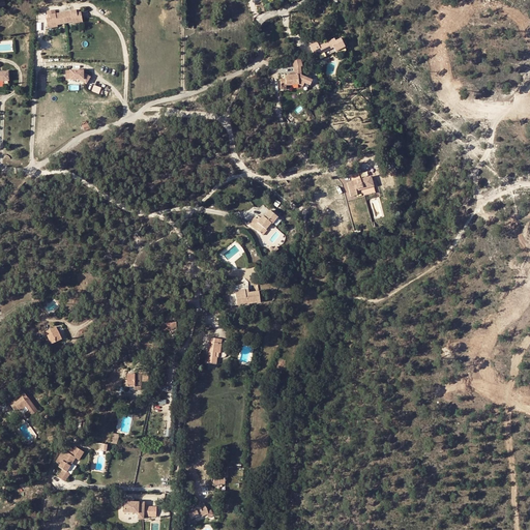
[(81,12),(79,12),(78,10),(65,13),(67,23),(76,22),(82,21),(81,12)]
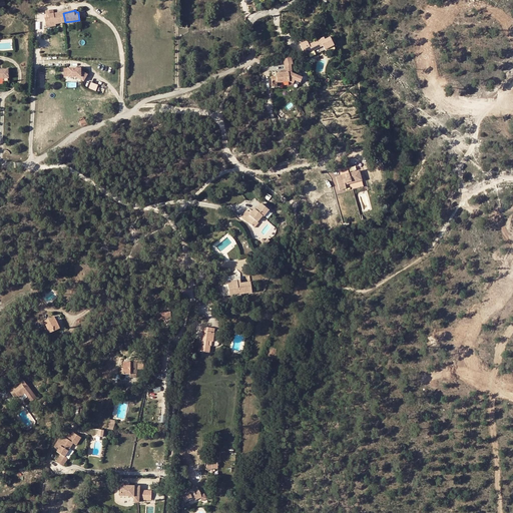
[(51,18),(49,19),(47,19),(47,25),(51,24),(52,27),(58,26),(57,24),(65,22),(63,13),(56,14),(56,11),(48,12),(48,16),(50,15),(51,18)]
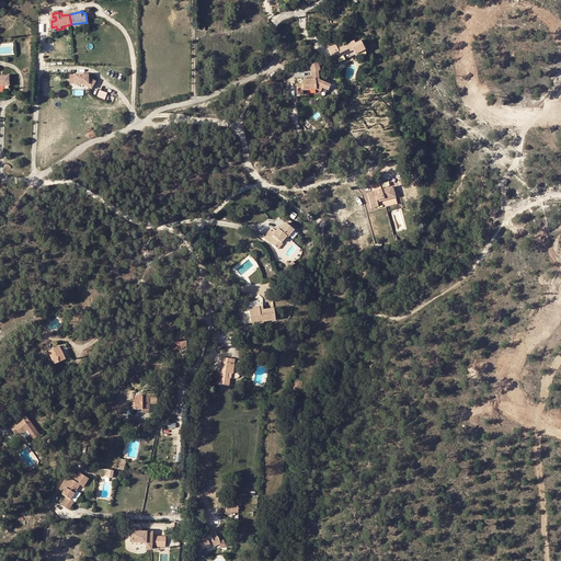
[(91,24),(89,13),(86,13),(87,22),(80,23),(81,26),(91,24)]
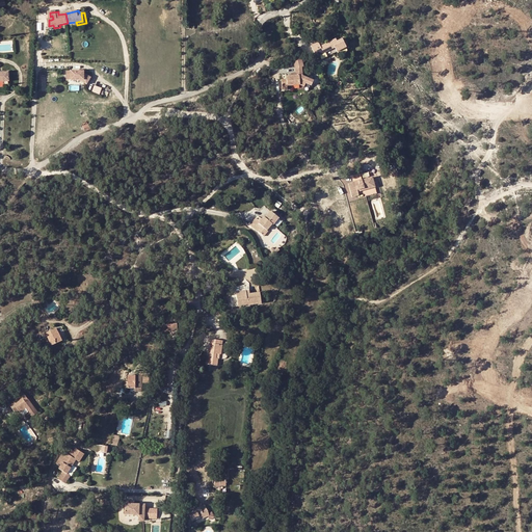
[(310,47),(315,58),(324,54),(334,50),(331,46),(336,44),(335,42),(323,47),(320,48),(318,45),(318,44),(310,47)]
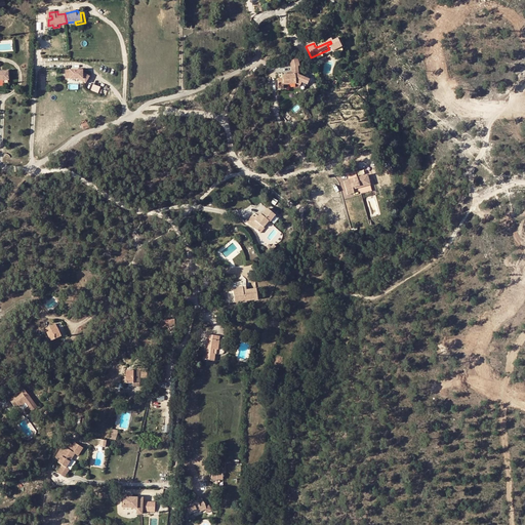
[(340,48),(336,41),(331,43),(327,45),(329,49),(331,52),(340,48)]
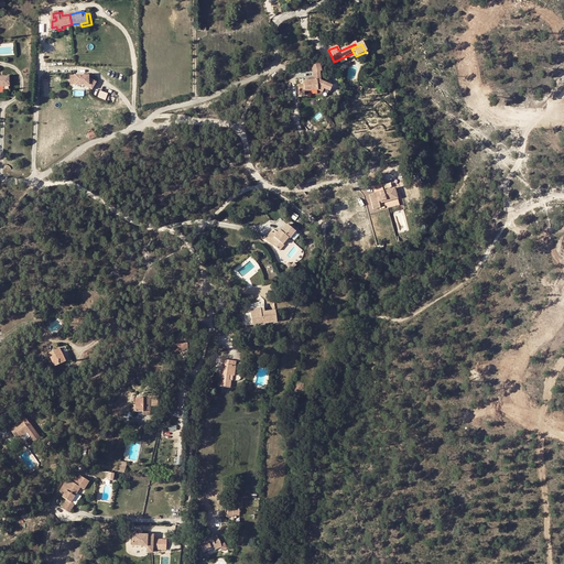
[(310,63),(312,72),(321,69),(318,61),(310,63)]
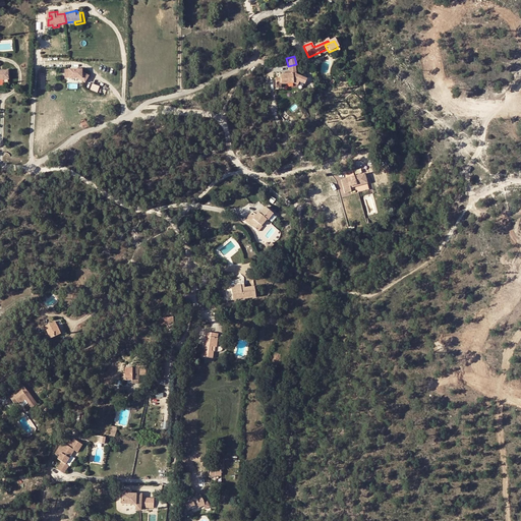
[(0,79),(7,79),(11,79),(10,70),(0,71),(0,68),(0,79)]
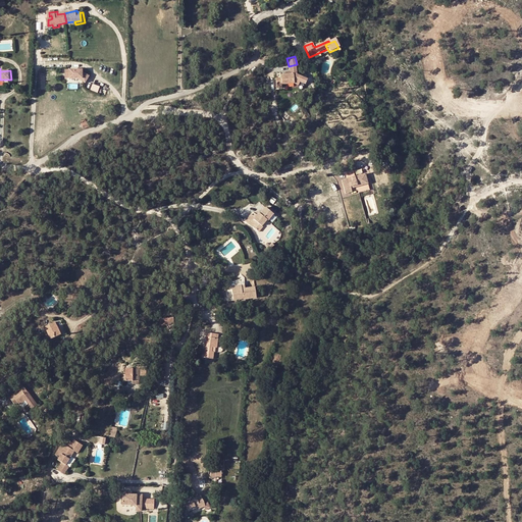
[(70,69),(70,79),(84,79),(84,81),(86,83),(90,76),(84,72),(84,69),(70,69)]
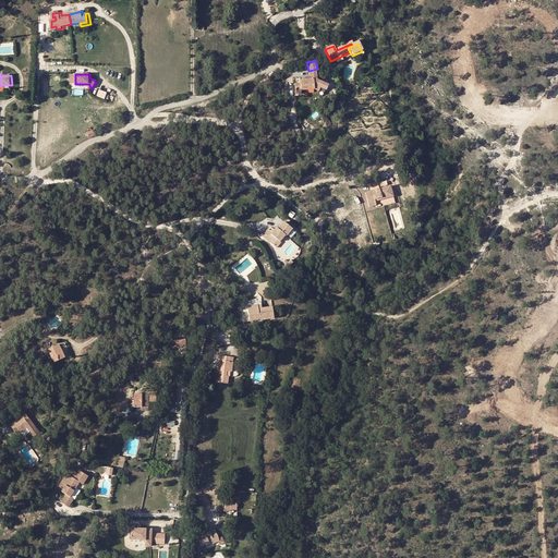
[(300,82),(294,83),(296,93),(301,92),(301,88),(314,87),(318,89),(319,85),(325,88),(328,83),(316,77),(315,74),(310,75),(310,77),(304,79),(300,79),(300,82)]
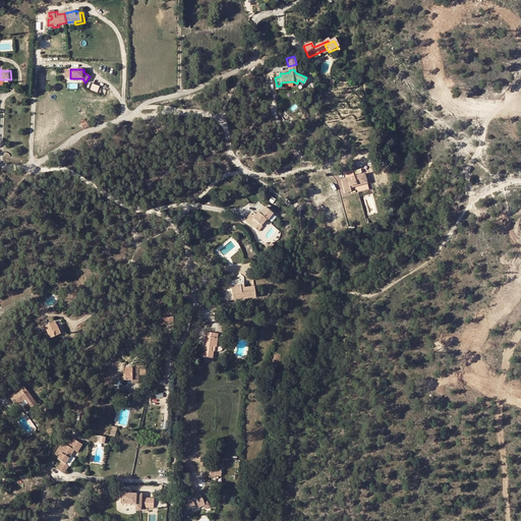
[(91,90),(98,92),(100,87),(93,83),(91,90)]
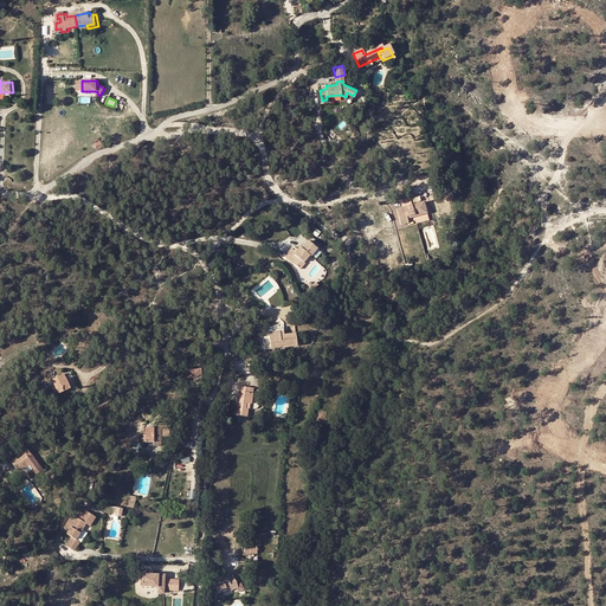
[(417,213),(417,214),(429,212),(425,201),(398,208),(400,219),(408,218),(407,216),(417,213)]
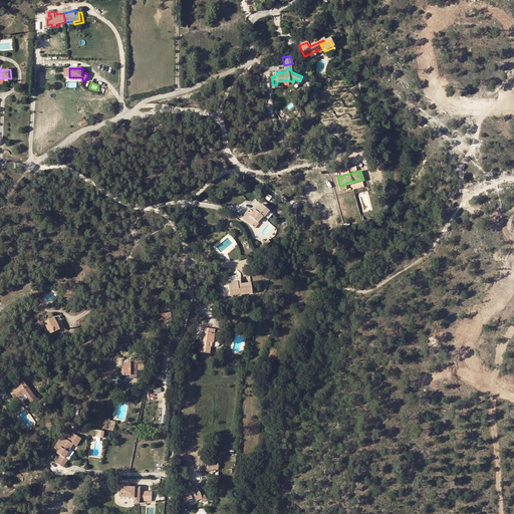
[(261,217),(267,210),(260,204),(254,210),(253,209),(247,215),(250,217),(246,222),(252,227),(256,223),(255,222),(261,216),(261,217)]
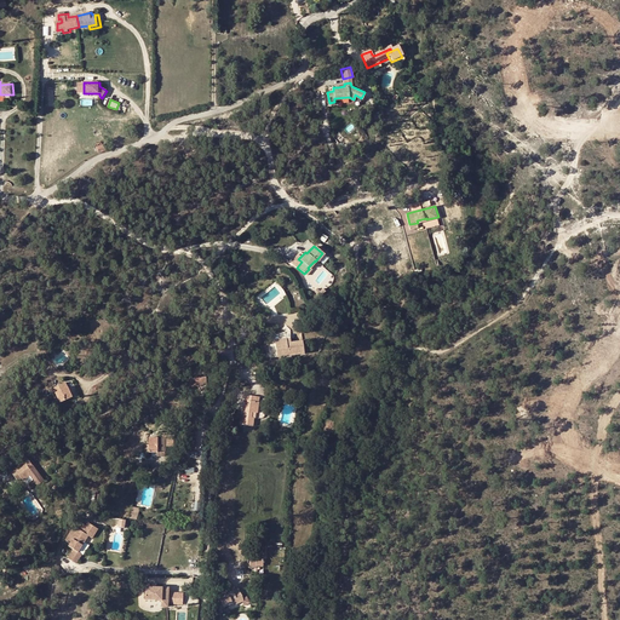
[(277,357),(305,354),(303,339),(288,342),(287,338),(275,340),(277,357)]
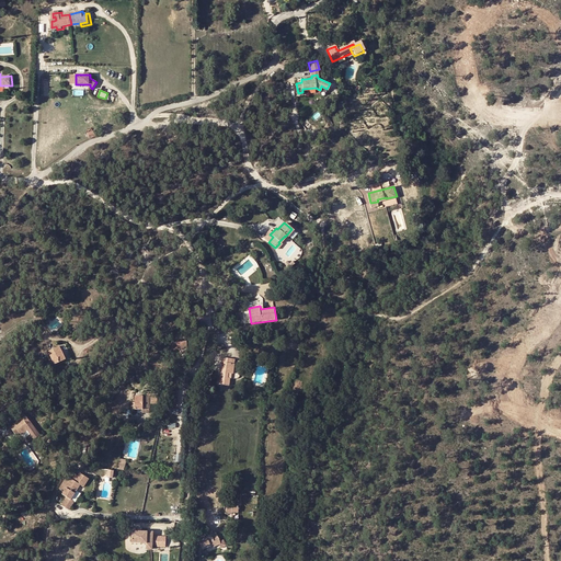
[(66,359),(58,346),(48,352),(54,365),(66,359)]
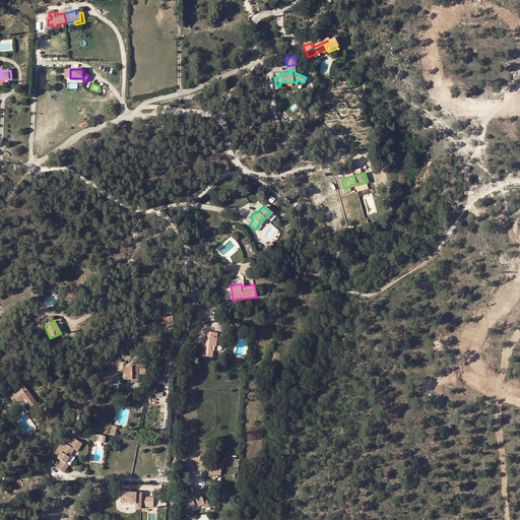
[(206,346),(204,346),(203,358),(212,359),(213,351),(211,350),(211,346),(216,346),(217,338),(217,333),(205,332),(205,336),(207,336),(206,340),(206,346)]
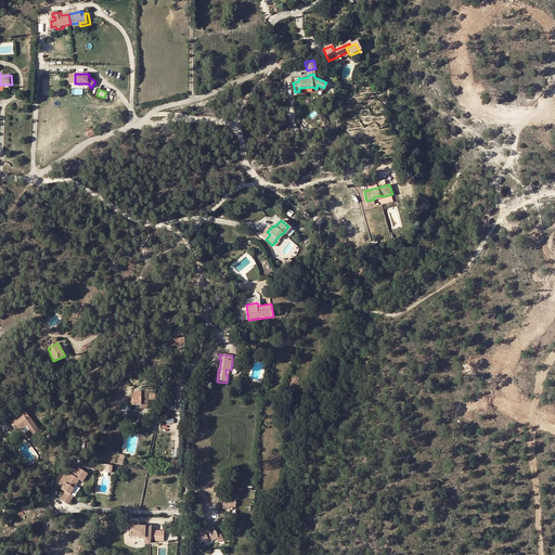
[(234,374),(237,369),(239,361),(232,361),(231,370),(226,370),(226,374),(228,375),(234,374)]
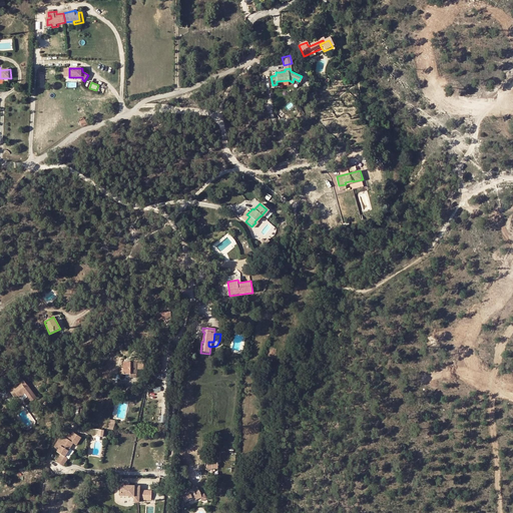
[(130,374),(137,374),(137,371),(143,371),(143,361),(134,360),(134,363),(123,363),(122,375),(130,375),(130,374)]
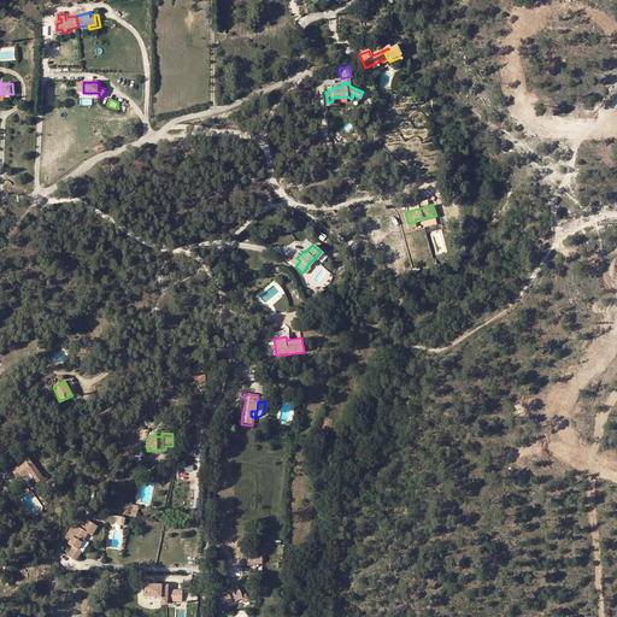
[(28,472),(34,479),(37,483),(46,477),(31,457),(28,458),(27,456),(21,459),(22,462),(10,470),(18,480),(22,477),(28,472)]
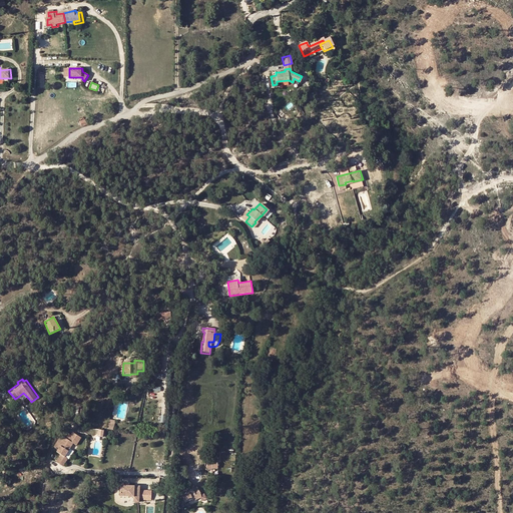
[(18,397),(22,402),(28,398),(23,393),(18,397)]
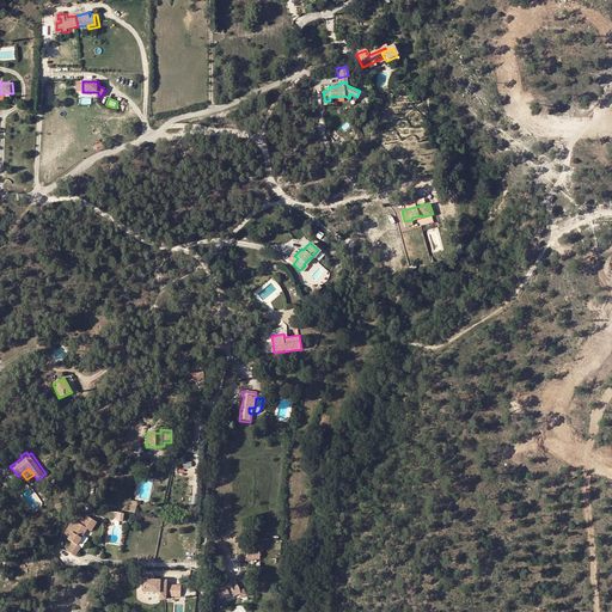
[(80,525),(77,522),(75,526),(72,524),(65,534),(69,537),(68,539),(73,543),(67,551),(74,556),(80,548),(78,545),(89,530),(91,531),(97,522),(86,516),(84,519),(80,525)]
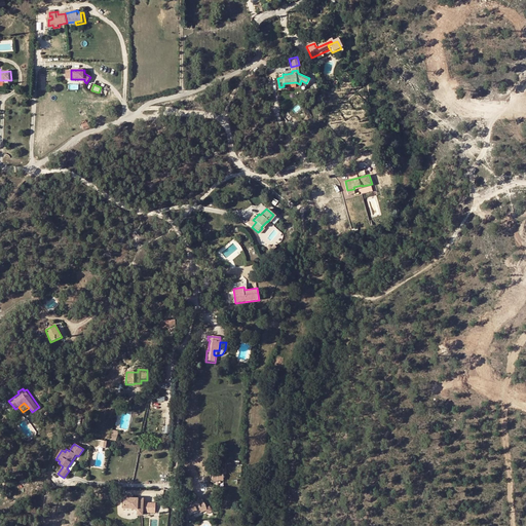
[(212,481),(223,481),(222,475),(221,475),(221,472),(217,472),(217,475),(212,475),(212,481)]
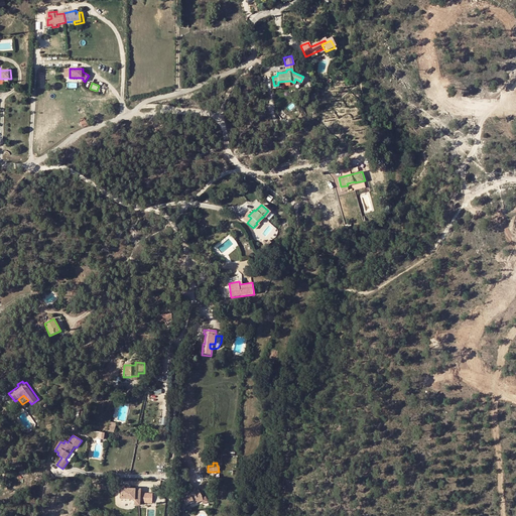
[(178,491),(187,487),(184,482),(175,487),(178,491)]
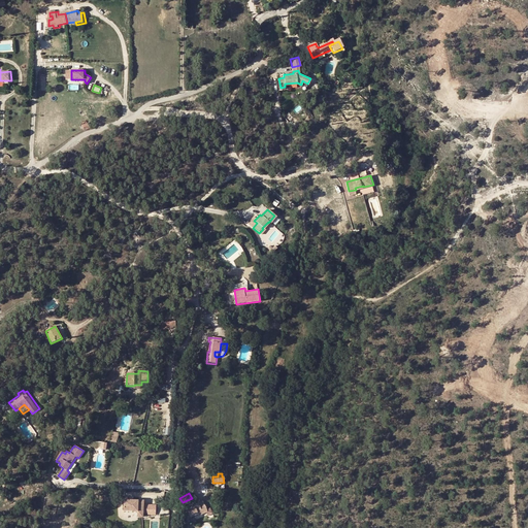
[(130,499),(125,499),(124,510),(137,512),(137,513),(142,514),(143,504),(143,500),(133,499),(130,499)]
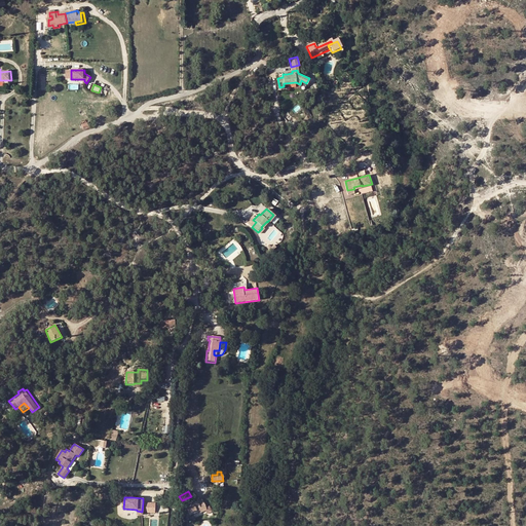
[(195,510),(196,512),(197,513),(204,510),(205,509),(204,506),(201,500),(196,503),(196,501),(185,506),(188,513),(191,512),(195,510)]
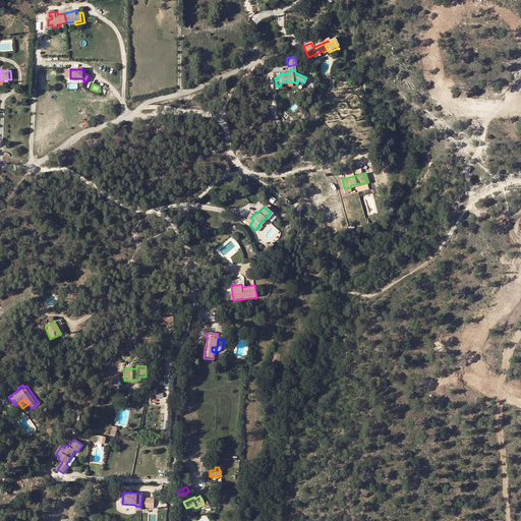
[(154,499),(146,498),(145,507),(145,508),(153,508),(154,499)]
